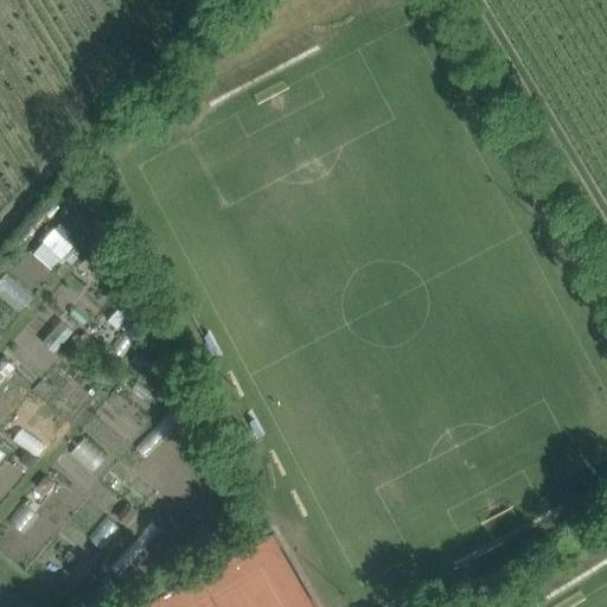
[(44,240),(62,256),(63,255),(69,248),(70,247),(53,230),(44,240)]
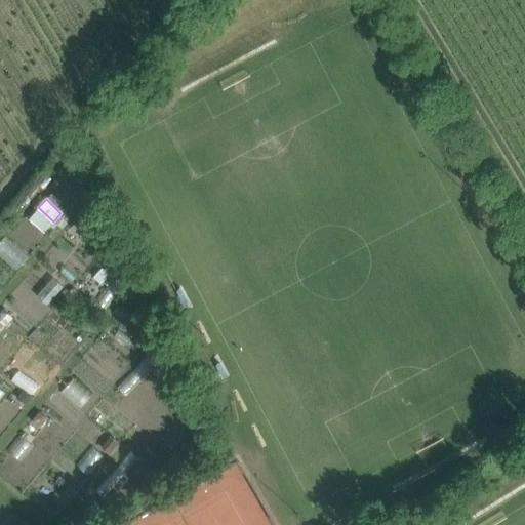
[(68,221),(59,214),(54,220),(62,228),(68,221)]
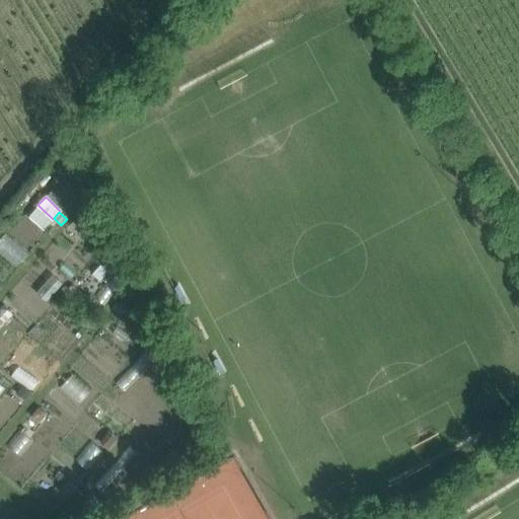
[(77,218),(72,223),(79,229),(84,224),(77,218)]
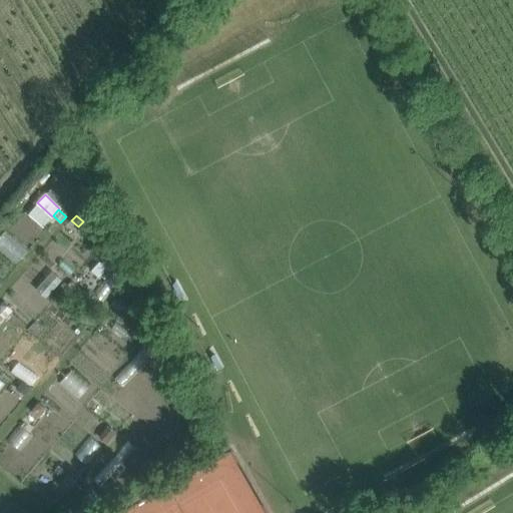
[(105,240),(90,226),(85,232),(100,245),(105,240)]
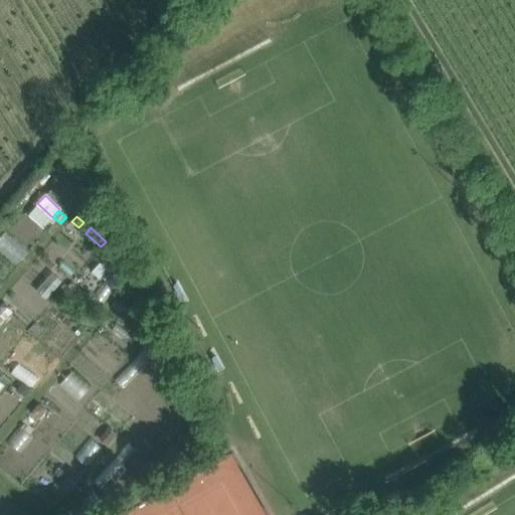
[(122,297),(114,306),(120,310),(127,302),(122,297)]
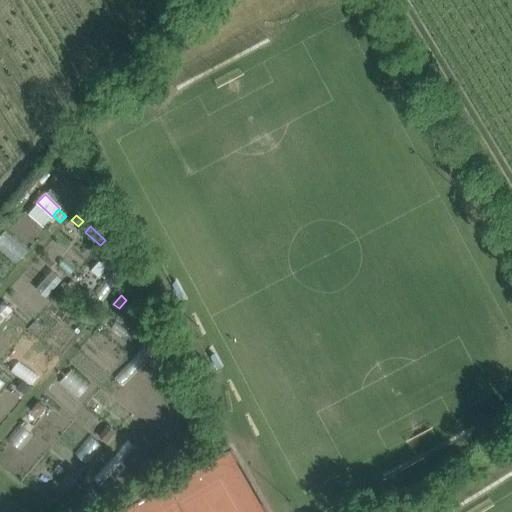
[(0,305),(0,309),(6,315),(11,310),(3,302),(0,305)]
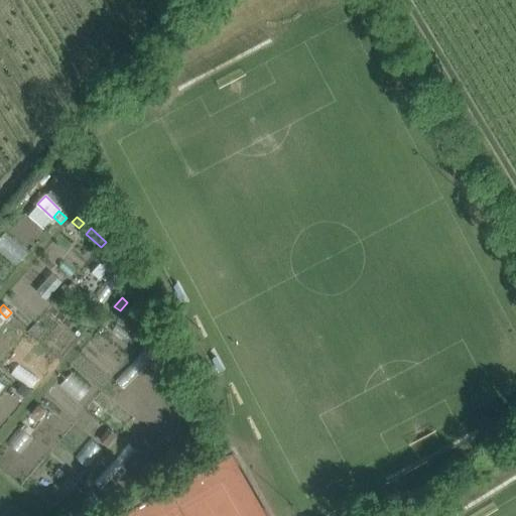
[(226,382),(231,392),(235,390),(230,380),(226,382)]
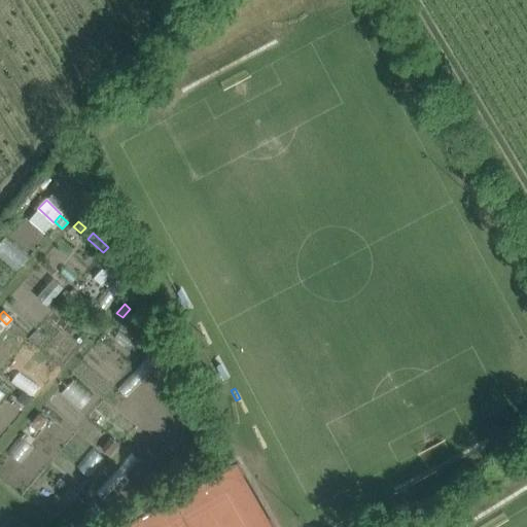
[(22,392),(18,398),(26,405),(31,398),(22,392)]
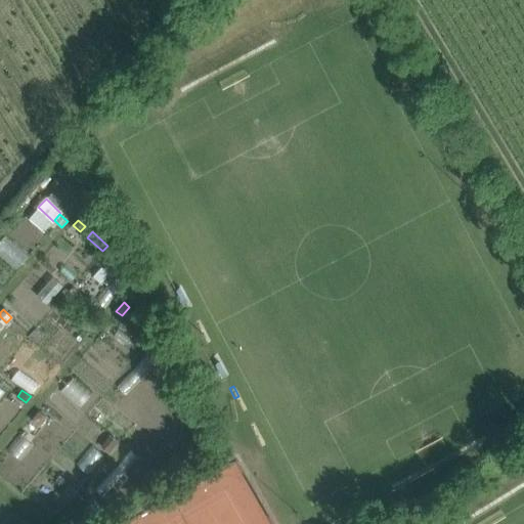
[(45,417),(39,411),(33,419),(38,425),(45,417)]
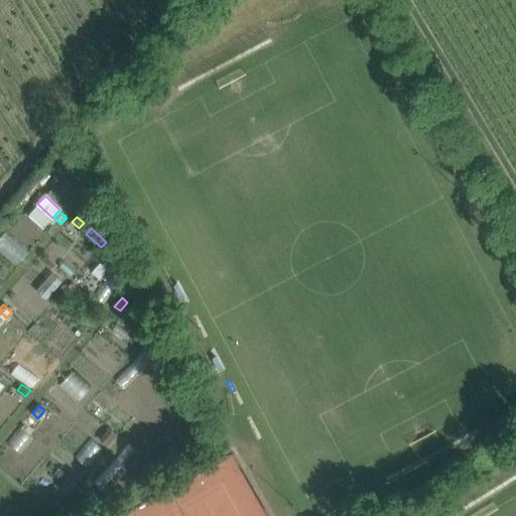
[(108,441),(115,433),(109,428),(102,436),(108,441)]
